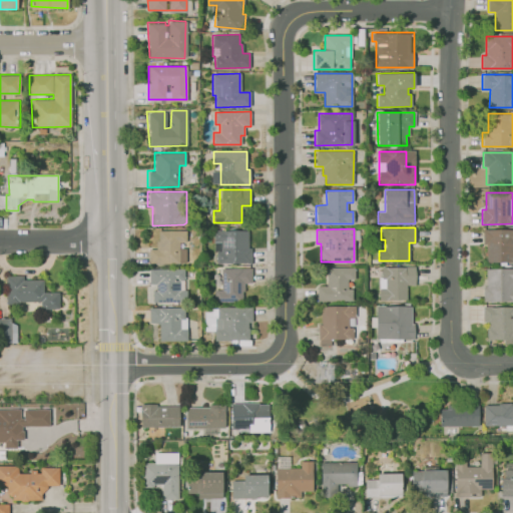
[(482,229),(512,228),(512,262),(486,263),(486,243),(483,243),(482,229)]
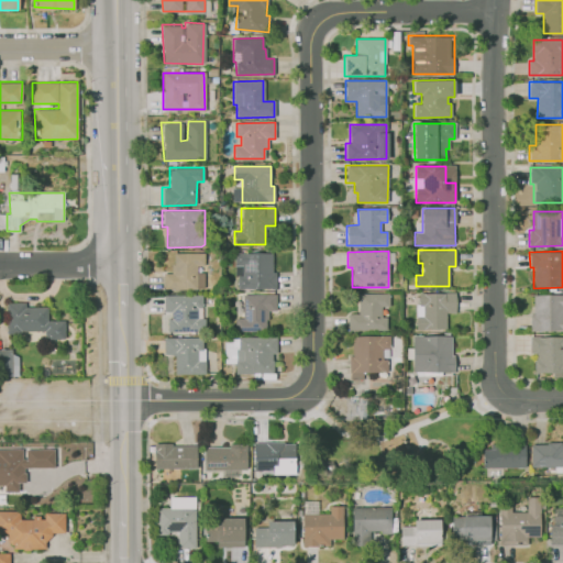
[(176,253),(205,253),(205,266),(197,265),(197,288),(163,288),(163,273),(172,273),(172,265),(176,265),(176,253)]
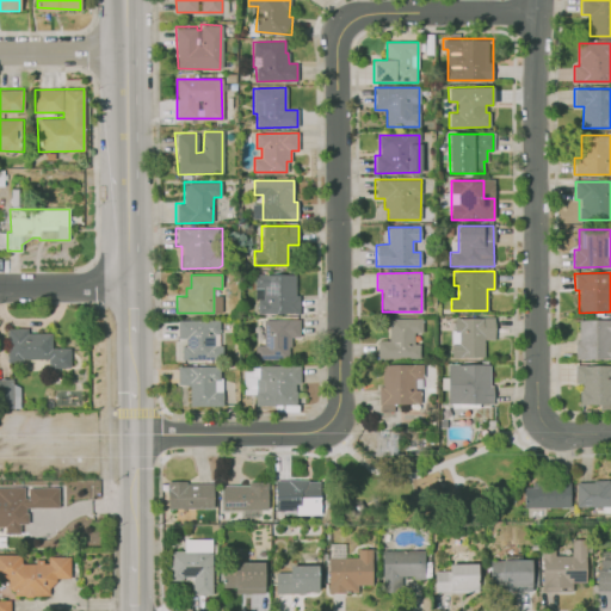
[(254,275),(295,275),(295,296),(298,296),(298,313),(257,313),(257,300),(254,300),(254,275)]
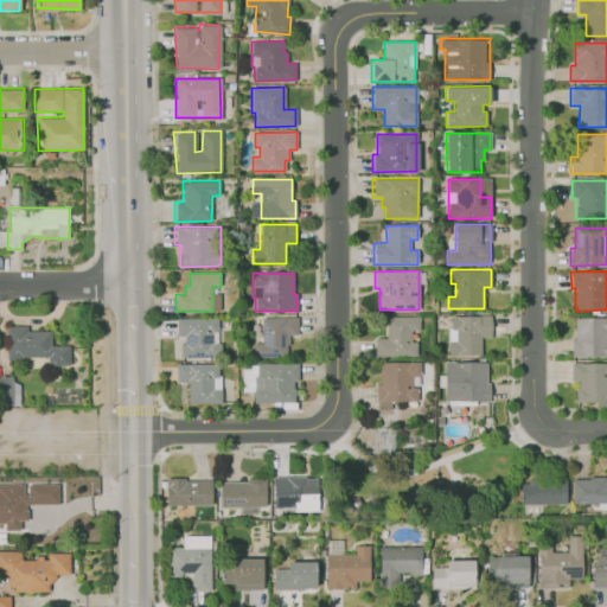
[(452,314),(491,314),(491,338),(480,338),(480,356),(448,356),(448,327),(452,327),(452,314)]
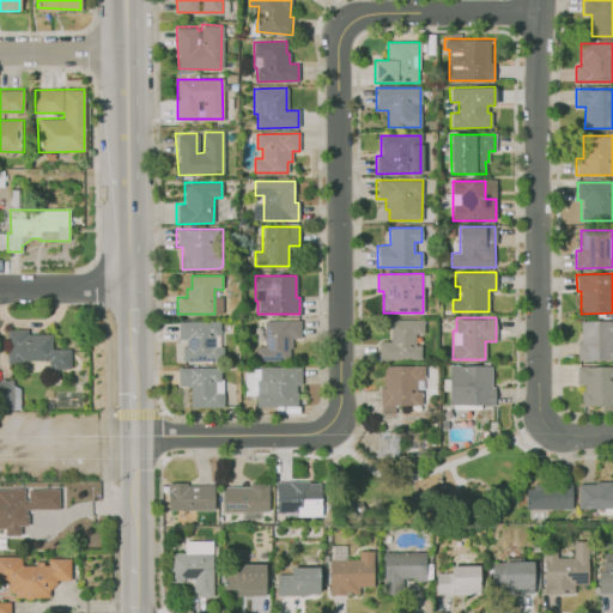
[(390,320),(423,320),(423,333),(416,333),(416,345),(419,345),(419,359),(380,359),(378,341),(390,341),(390,320)]
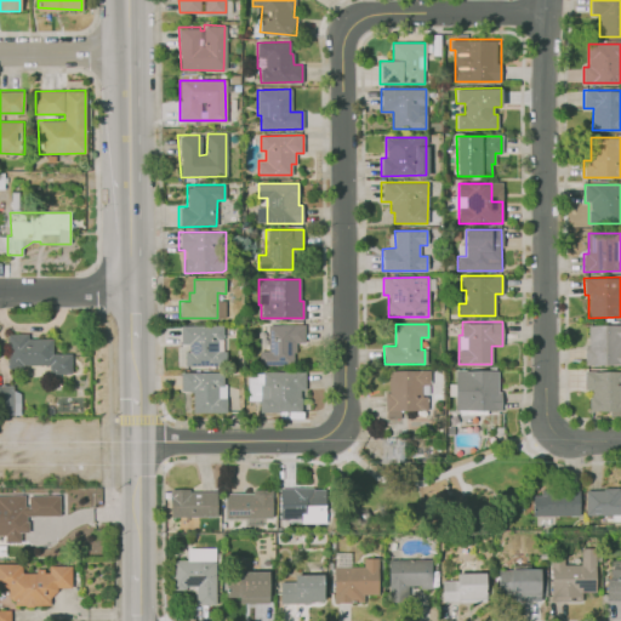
[(587,325),(620,324),(620,339),(620,340),(620,352),(620,364),(585,365),(585,346),(587,346),(587,325)]
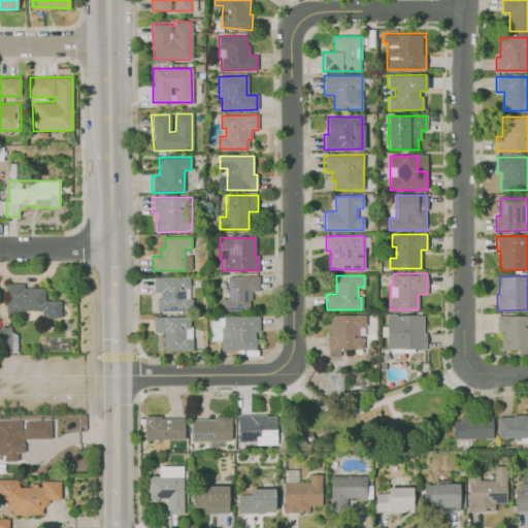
[(220,299),(221,310),(252,310),(252,291),(258,291),(258,276),(228,276),(228,299),(220,299)]
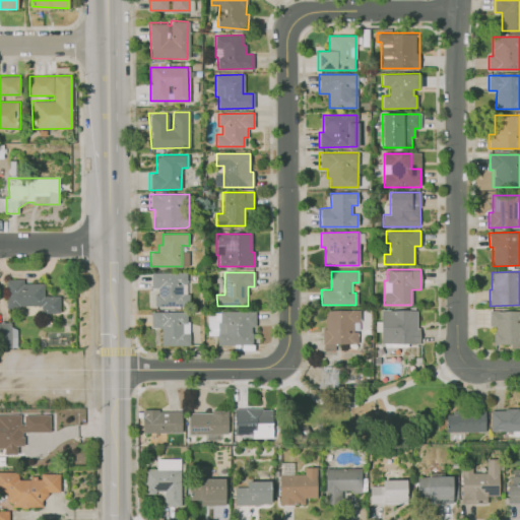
[(150,273),(186,274),(186,306),(155,305),(154,294),(158,294),(157,288),(150,289),(150,273)]
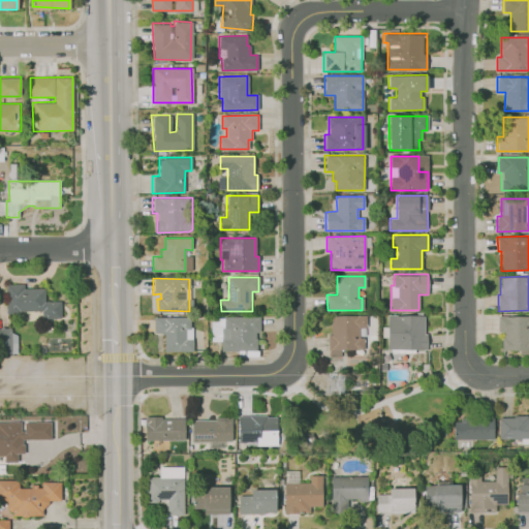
[(6,313),(20,313),(19,311),(42,311),(42,318),(60,318),(59,300),(45,301),(44,288),(24,288),(24,284),(6,284),(6,313)]
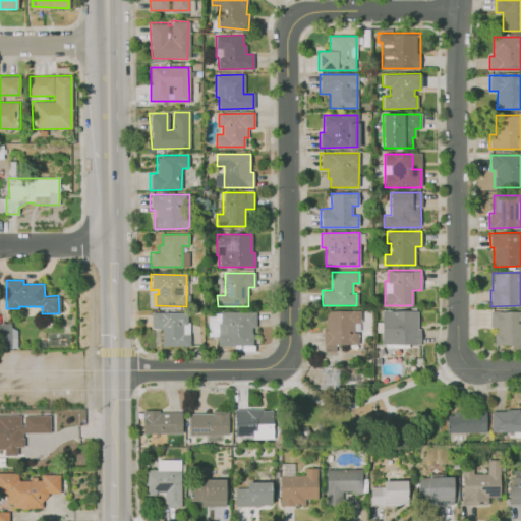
[(326,310),(360,310),(360,323),(353,323),(353,333),(357,333),(357,344),(323,344),(323,330),(326,330),(326,310)]
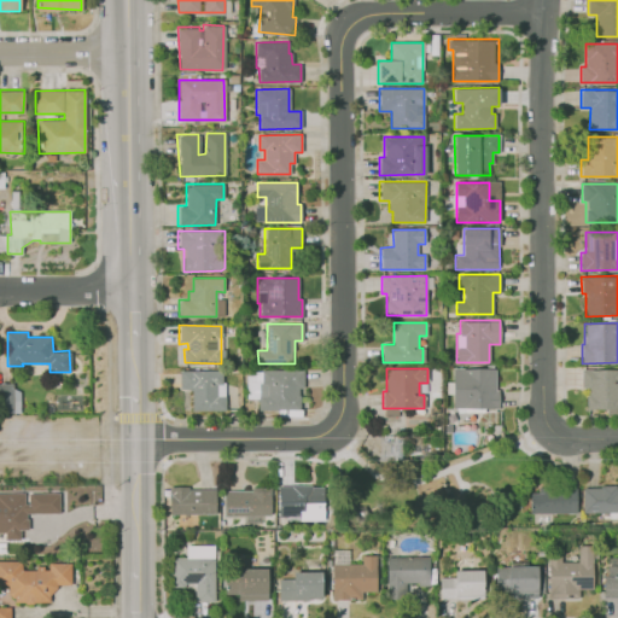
[(453,368),(496,368),(495,390),(499,390),(499,409),(453,408),(453,368)]
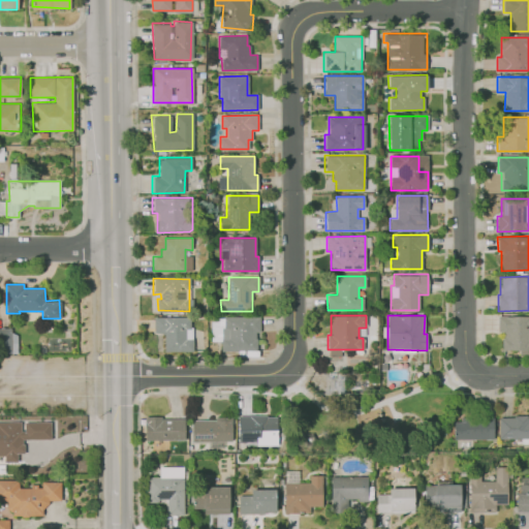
[(497,316),(528,315),(528,350),(502,350),(502,332),(498,332),(497,316)]
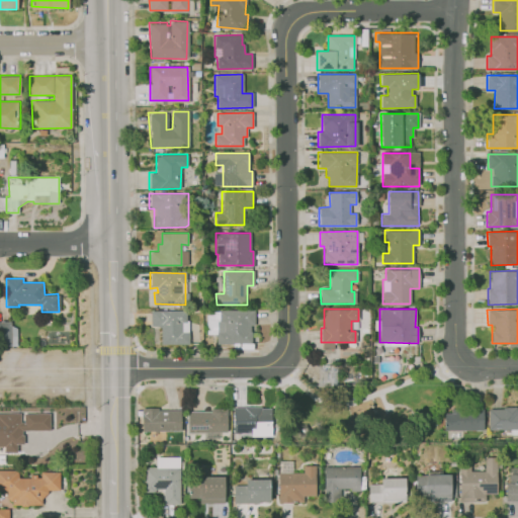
[(150,310),(186,311),(186,344),(161,343),(160,327),(150,327),(150,310)]
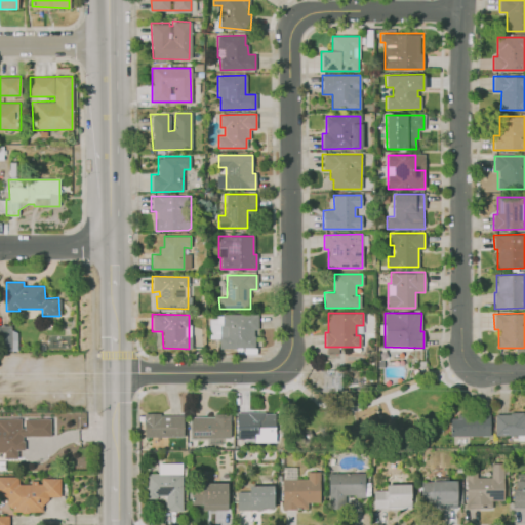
[(221,315),(257,314),(257,329),(254,329),(254,348),(219,349),(218,326),(221,326),(221,315)]
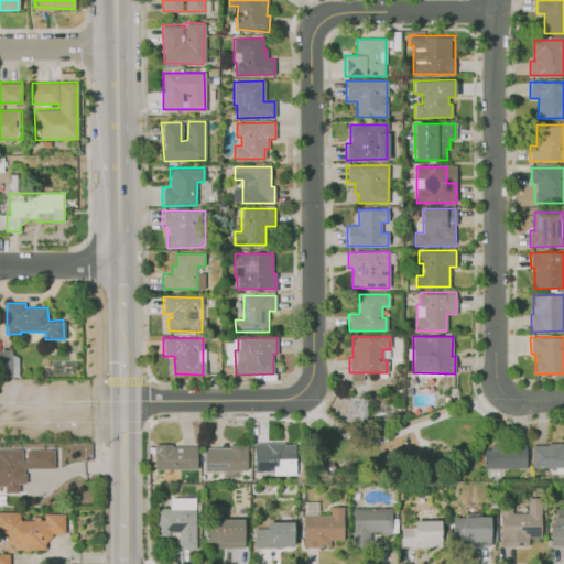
[(0,377),(15,377),(15,349),(0,349),(0,377)]
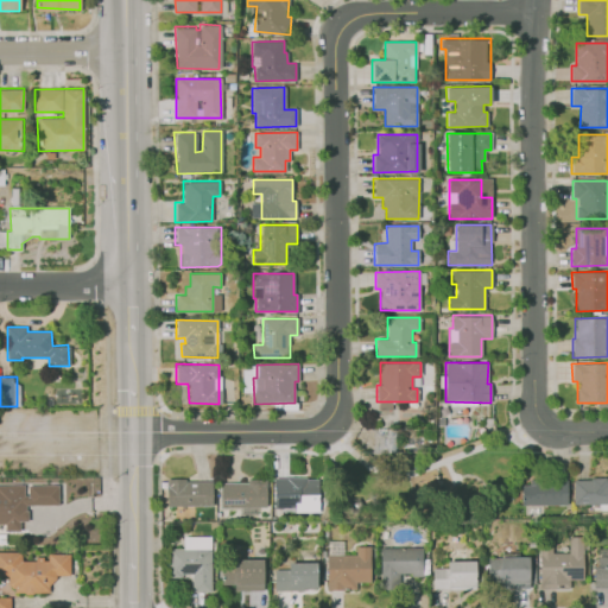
[(165,480),(184,479),(184,482),(211,482),(211,506),(166,507),(165,480)]
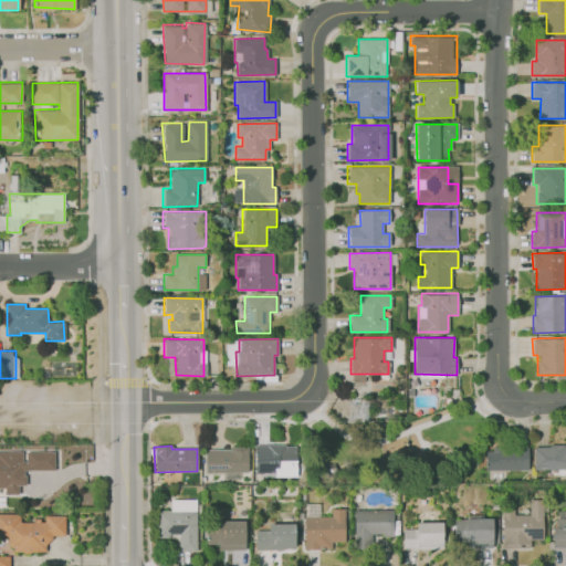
[(254,446),(254,472),(273,472),(273,477),(296,477),(296,448),(283,448),(283,446),(254,446)]
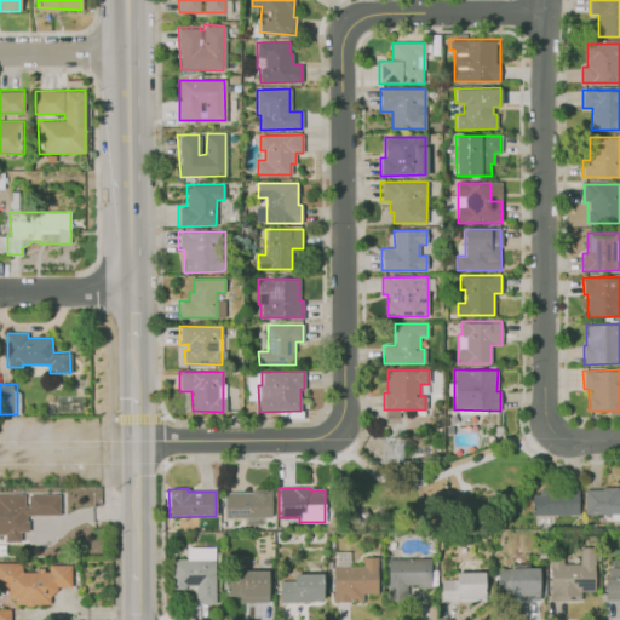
[(584,489),(584,515),(619,514),(619,488),(602,488),(602,489),(584,489)]
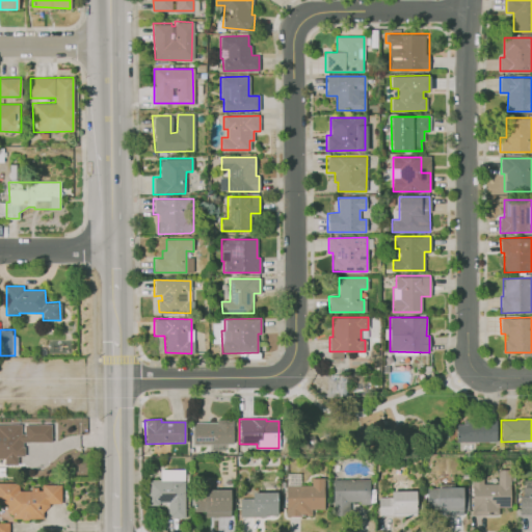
[(456,425),(456,442),(497,442),(496,420),(463,421),(463,425),(456,425)]
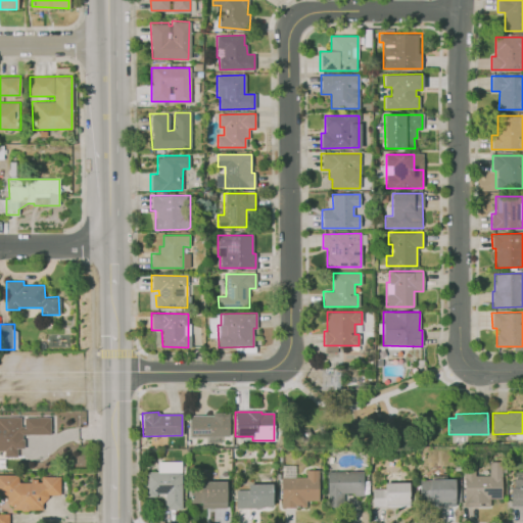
[(189,416),(189,436),(229,436),(229,414),(212,414),(212,416),(189,416)]
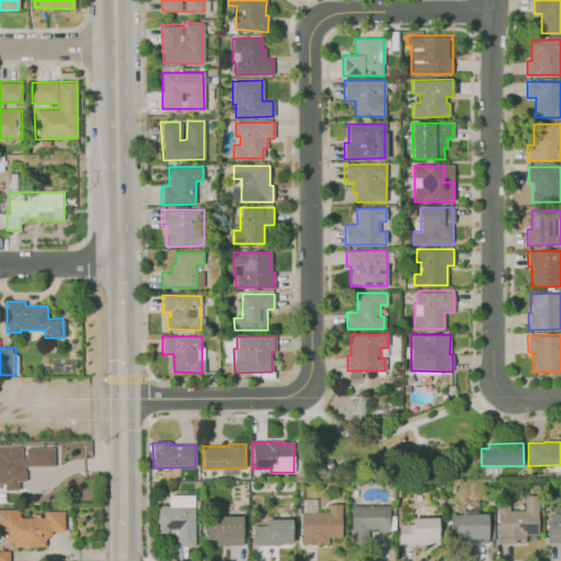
[(19,489),(16,456),(0,456),(0,483),(3,484),(2,491),(19,489)]
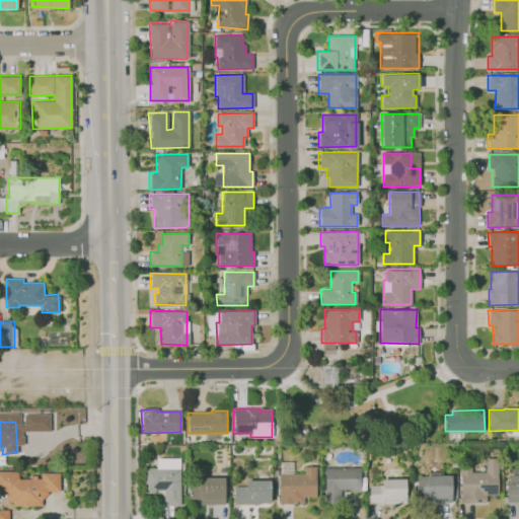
[(297,425),(304,425),(309,431),(306,439),(297,439),(294,431),(297,425)]
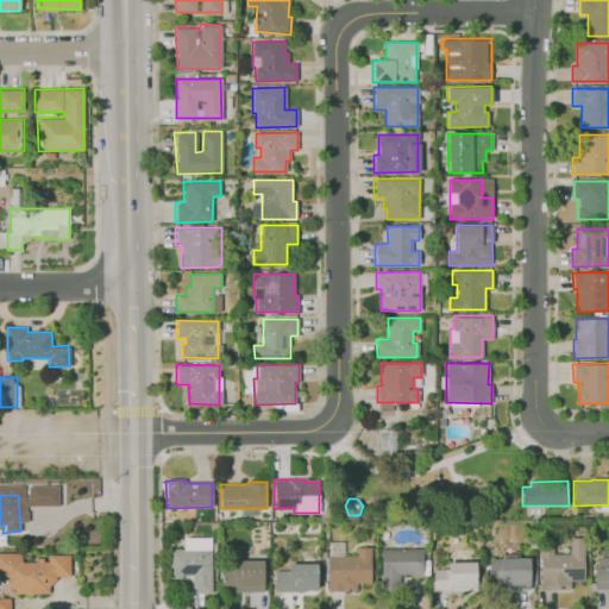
[(540,547),(540,589),(570,588),(570,581),(583,579),(582,537),(569,537),(569,553),(553,553),(553,547),(540,547)]
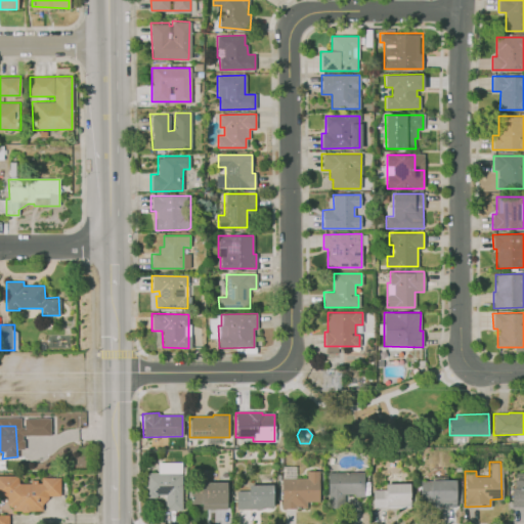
[(281,479),(281,508),(306,508),(306,503),(318,503),(318,471),(307,471),(307,479),(281,479)]
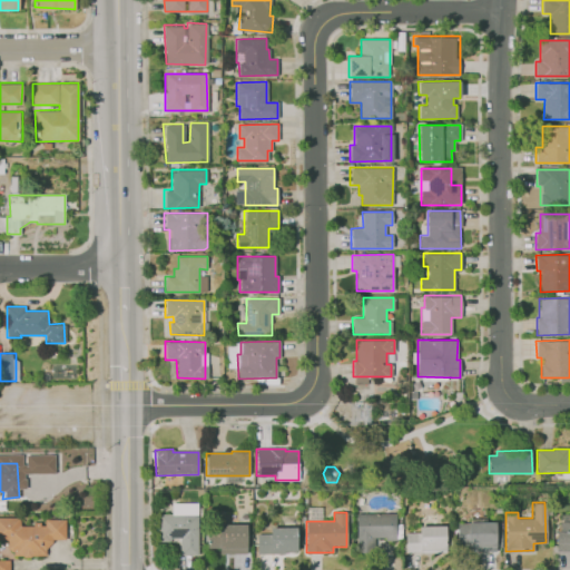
[(156,514),(197,513),(198,554),(179,554),(179,538),(170,538),(170,542),(156,542),(156,514)]
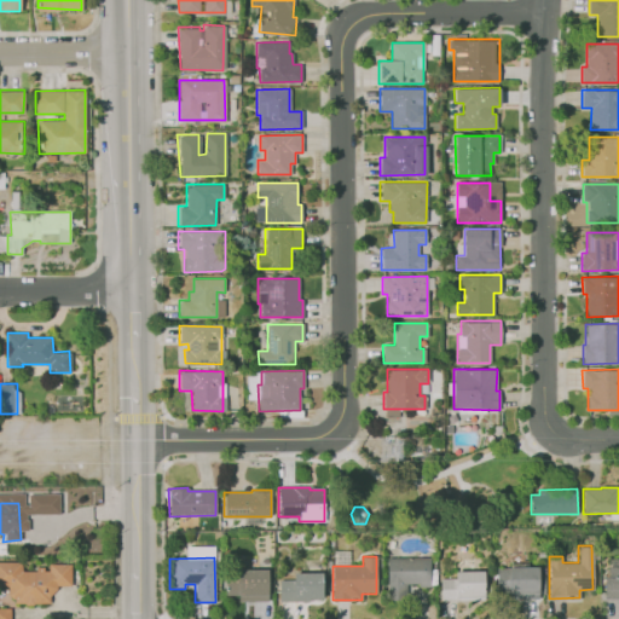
[(387,559),(429,559),(429,589),(418,589),(418,584),(406,585),(406,596),(388,596),(387,559)]
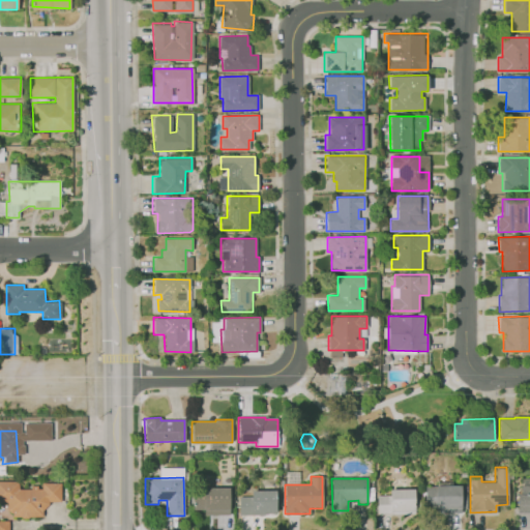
[(0,481),(17,482),(18,489),(29,490),(30,486),(36,486),(36,489),(41,489),(42,482),(59,482),(61,503),(49,501),(49,505),(43,509),(43,517),(11,517),(11,513),(9,513),(6,509),(6,503),(0,502),(0,481)]
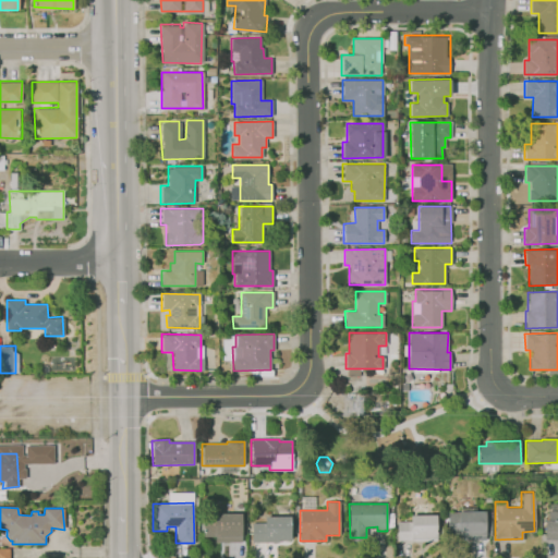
[(448,511),(486,511),(487,541),(460,541),(460,534),(449,534),(448,511)]
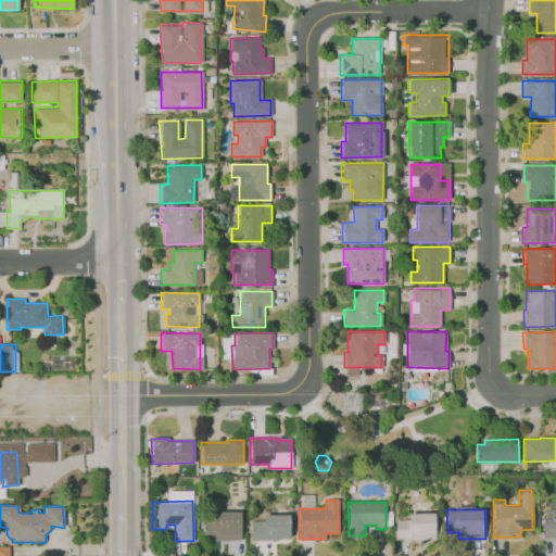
[(542,519),(542,538),(555,538),(555,509),(546,509),(546,519),(542,519)]
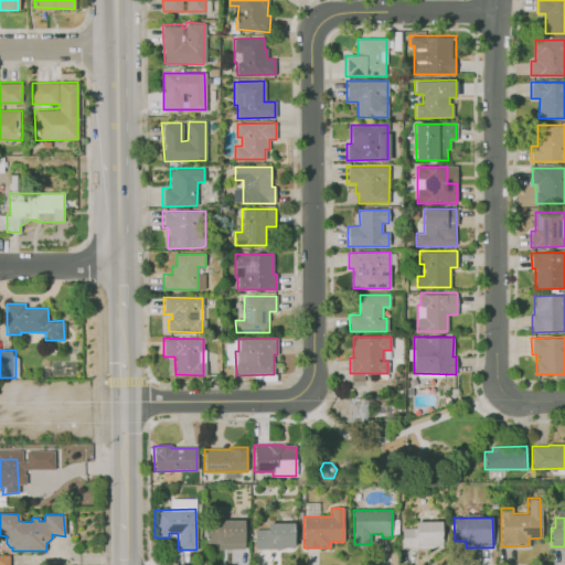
[(205,520),(244,520),(244,548),(219,548),(219,542),(205,542),(205,520)]
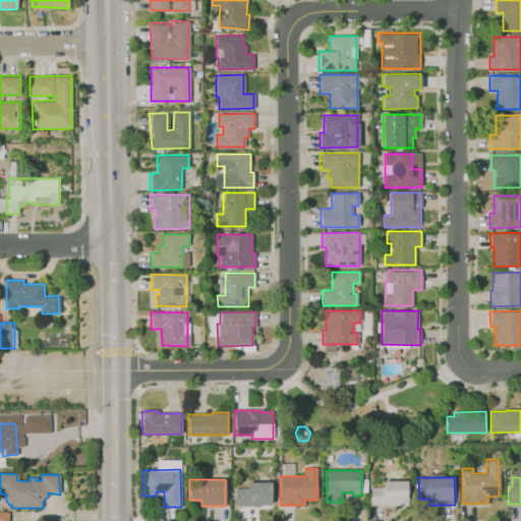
[(371,487),(371,505),(407,505),(407,479),(383,479),(383,487),(371,487)]
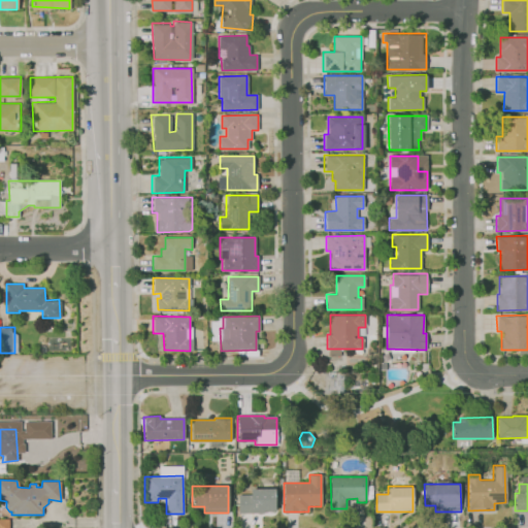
[(238,513),(264,512),(263,509),(274,509),(274,488),(238,488),(238,513)]
